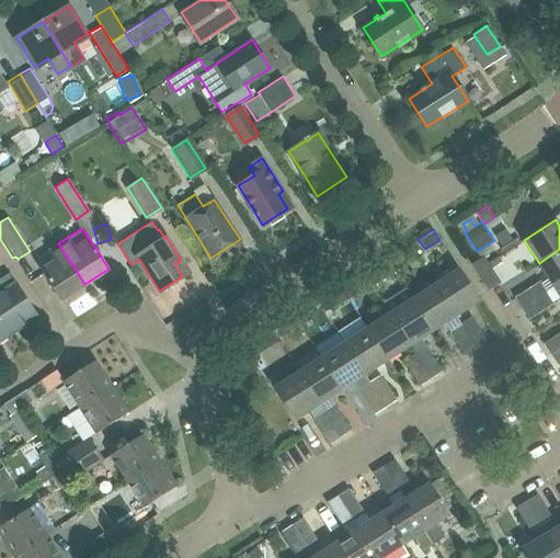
[(61,299),(84,284),(58,243),(49,249),(55,259),(42,269),(61,299)]
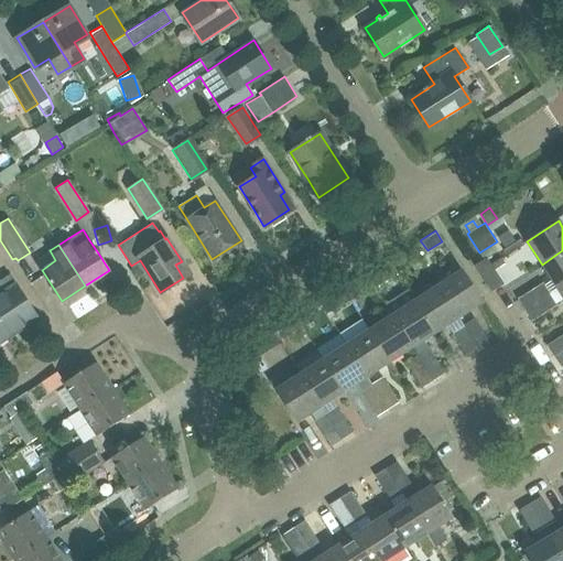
[(562,283),(562,250),(542,265),(556,288),(562,283)]
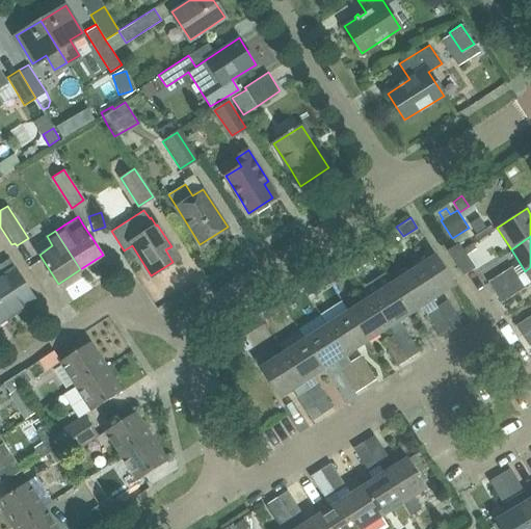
[(458,242),(448,249),(462,273),(474,266),(458,242)]
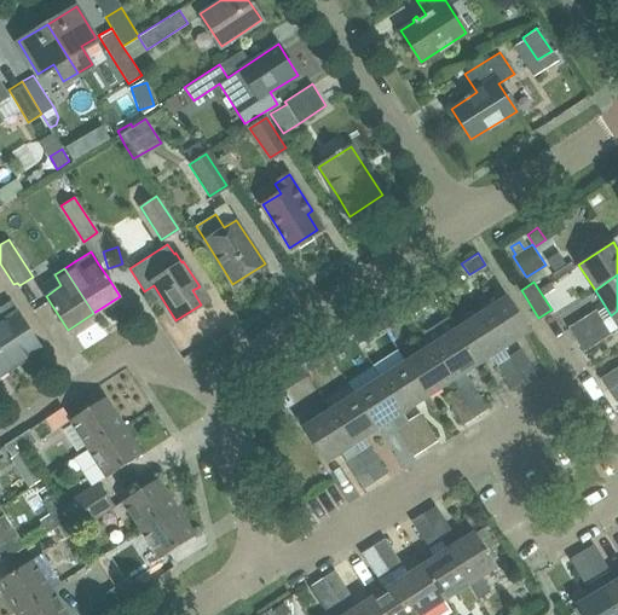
[(480,313),(503,347),(529,330),(507,296),(480,313)]
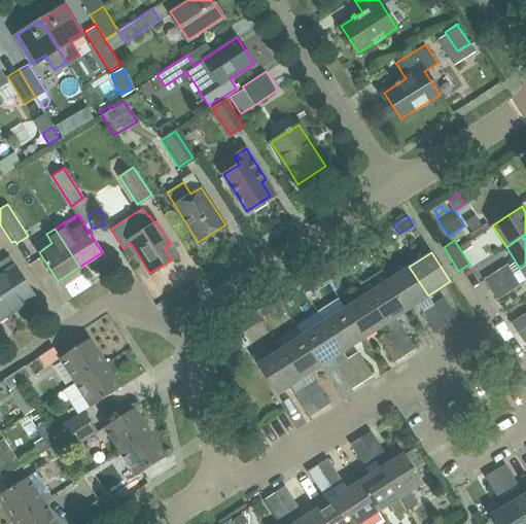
[(0,301),(8,313),(34,297),(8,256),(0,260),(0,267),(3,272),(0,274),(0,301)]
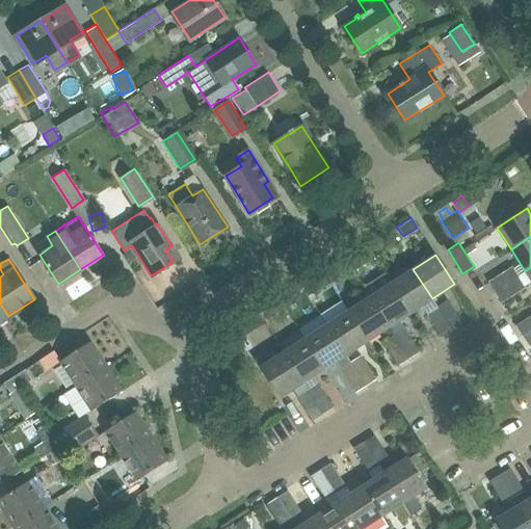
[(487,281),(495,291),(519,275),(511,265),(487,281)]
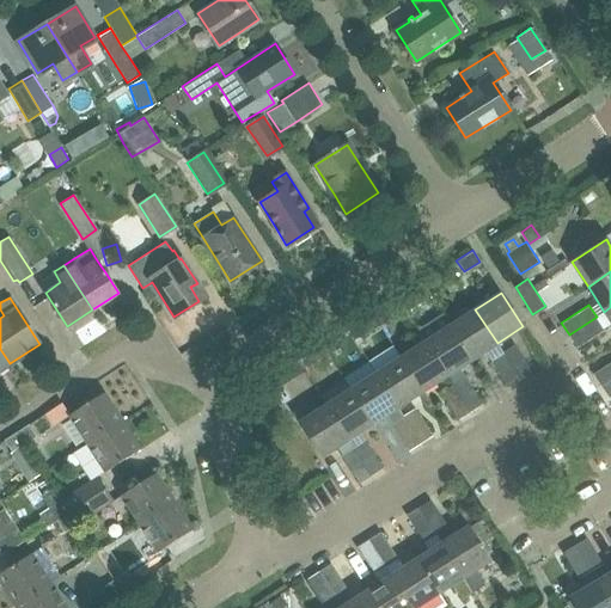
[(610,323),(610,307),(604,312),(597,317),(603,327),(610,323)]
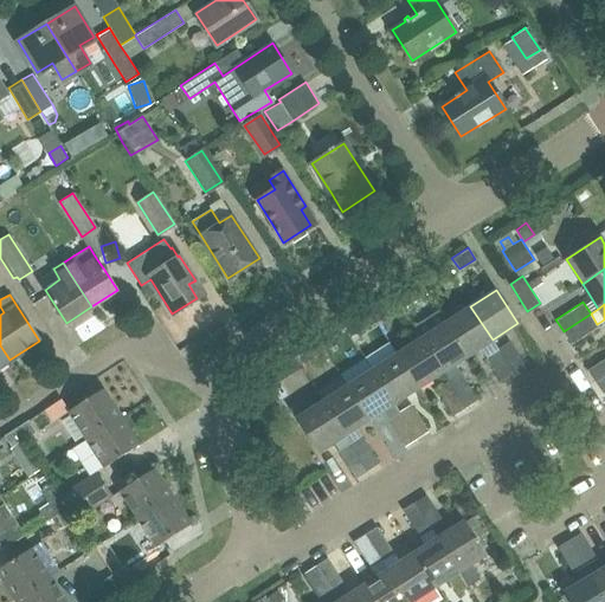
[(493,340),(470,306),(445,322),(468,356),(493,340)]
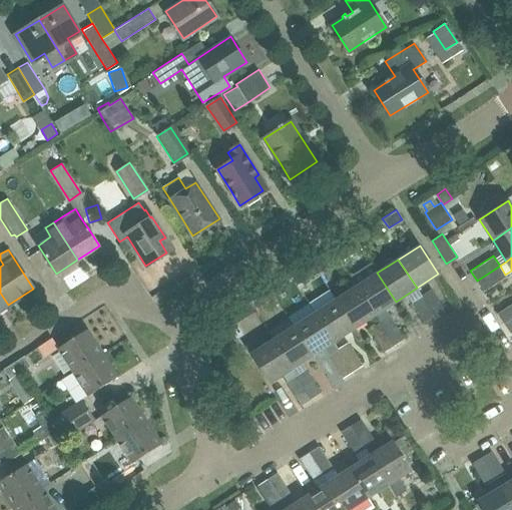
[(375,315),(379,322),(394,345),(404,338),(385,309),(396,302),(377,273),(370,262),(350,276),(357,286),(375,315)]
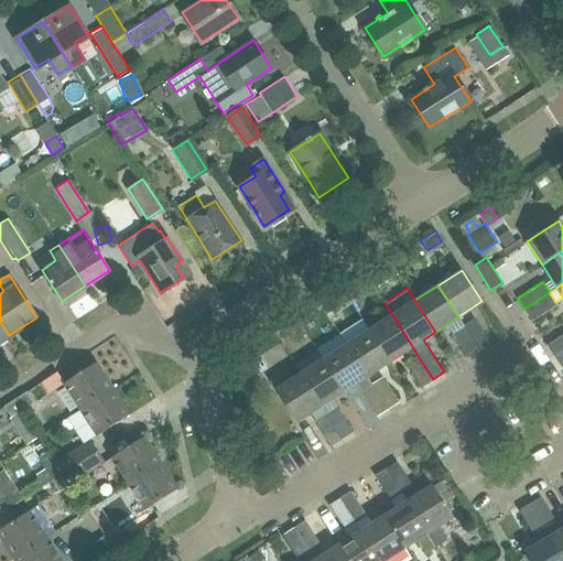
[(555,302),(550,292),(524,309),(531,320),(556,303),(555,302)]
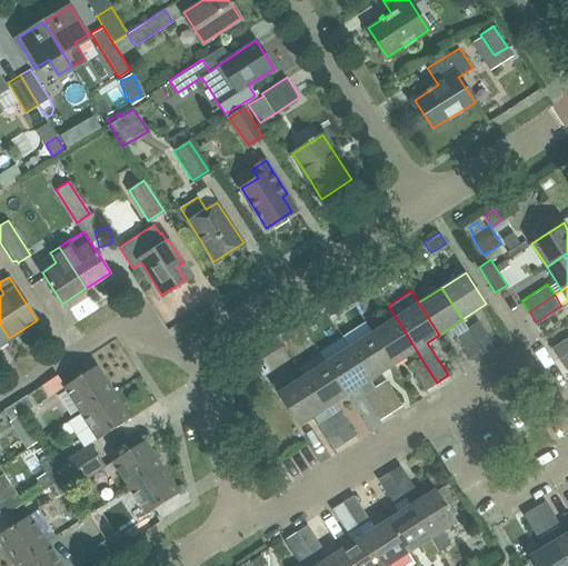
[(332,299),(324,305),(332,319),(341,314),(332,299)]
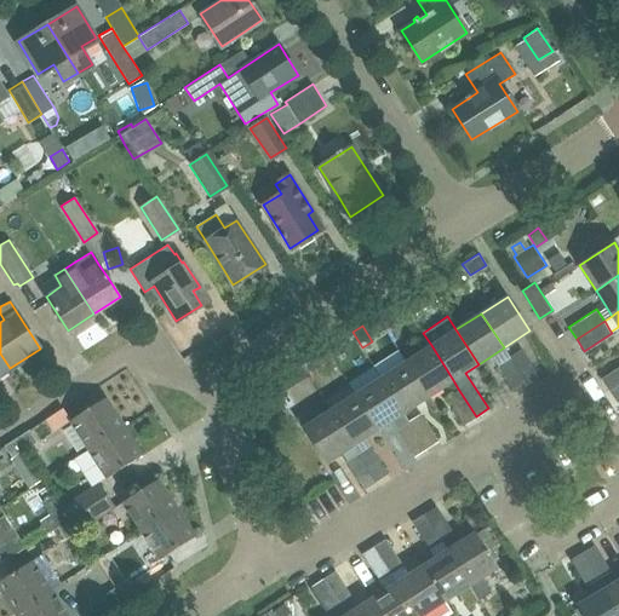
[(453,380),(431,345),(406,362),(428,396),(453,380)]
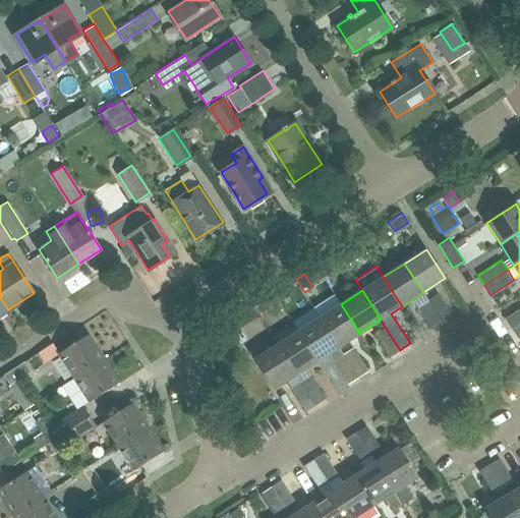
[(427,299),(442,323),(453,315),(438,292),(427,299)]
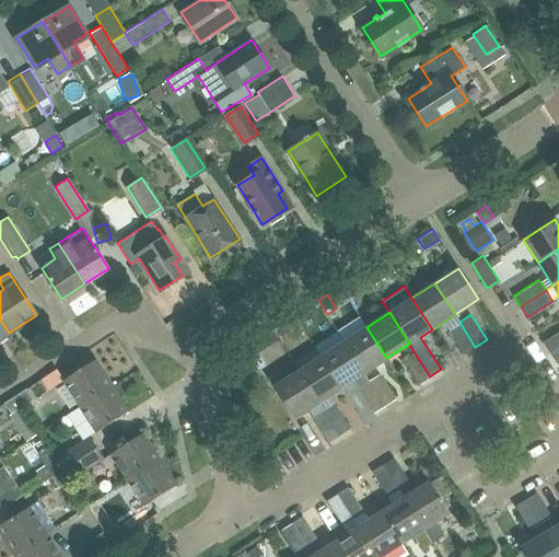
[(295,315),(275,328),(279,336),(301,323),(295,315)]
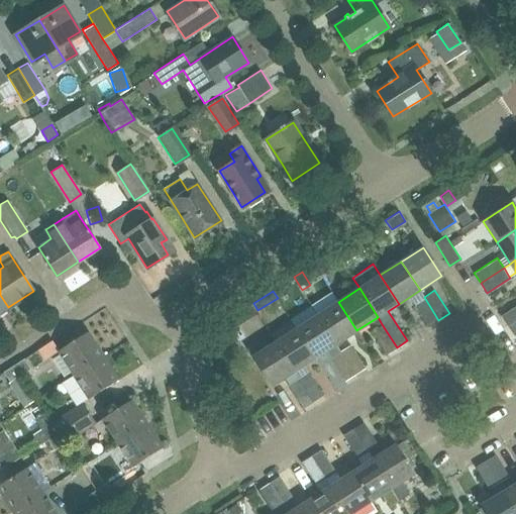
[(0,312),(8,307),(0,295),(0,312)]
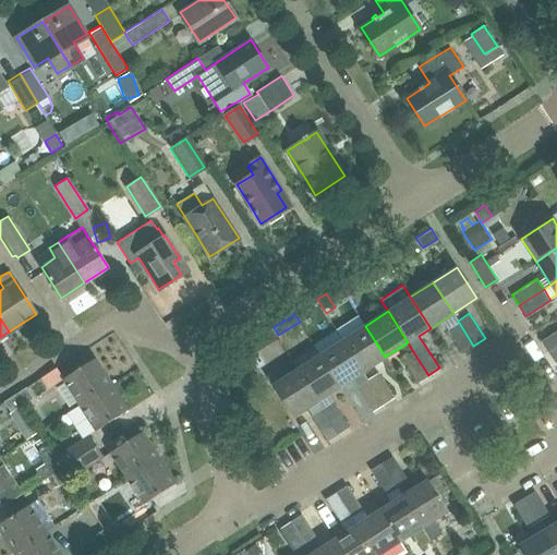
[(473,346),(458,321),(447,327),(463,352),(473,346)]
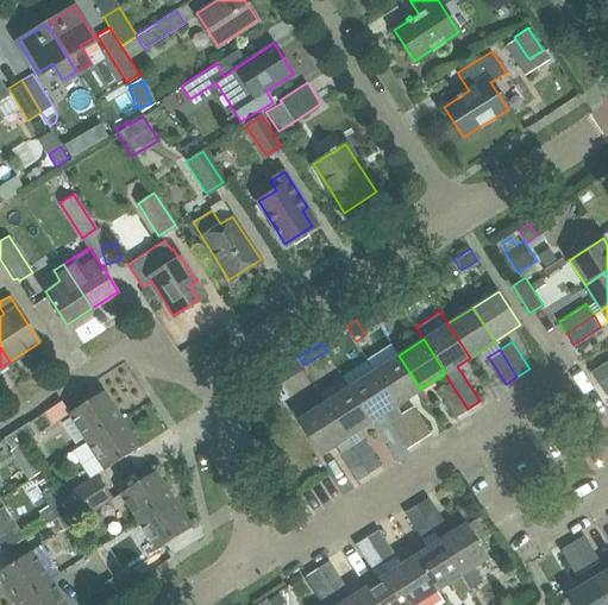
[(420,389),(399,355),(374,371),(395,405),(420,389)]
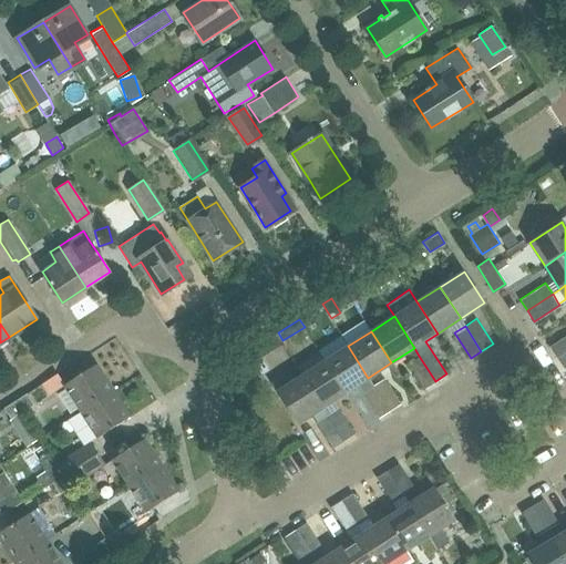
[(280,344),(275,335),(247,352),(253,361),(280,344)]
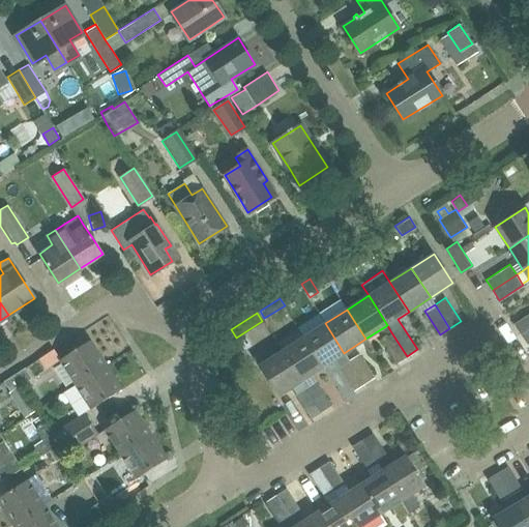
[(528,313),(513,323),(520,333),(528,327),(528,313)]
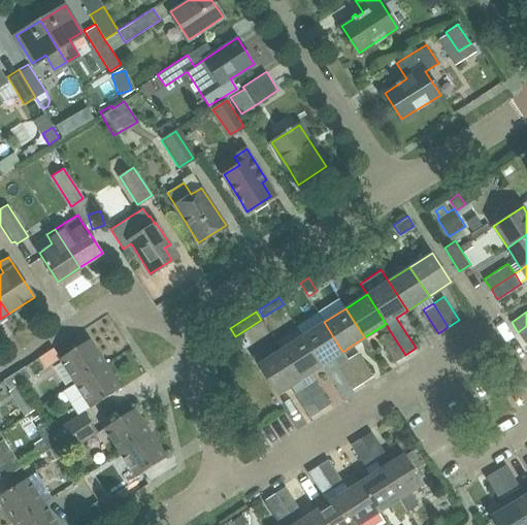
[(302,335),(322,365),(342,352),(324,322),(302,335)]
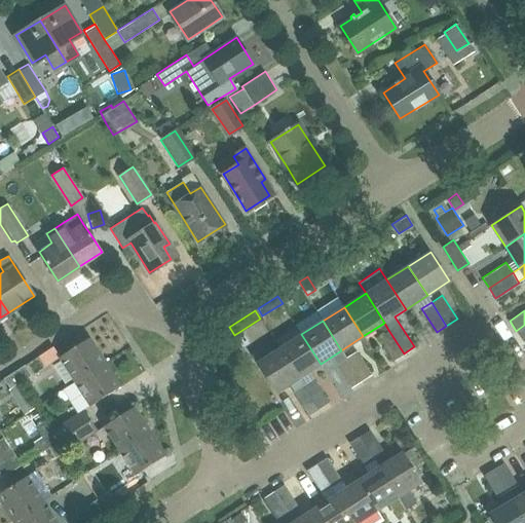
[(524,325),(516,331),(523,341),(524,339),(524,325)]
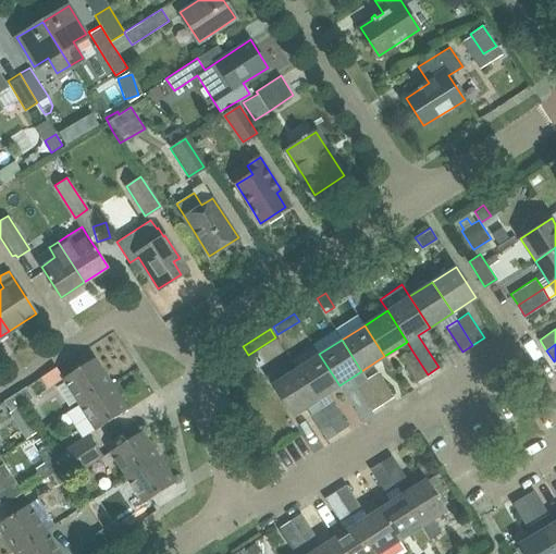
[(417,381),(428,374),(411,349),(400,356),(417,381)]
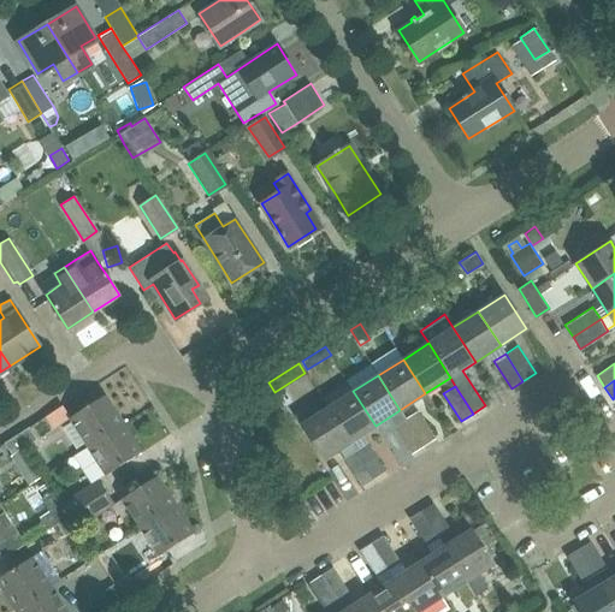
[(376,426),(353,391),(327,408),(350,443),(376,426)]
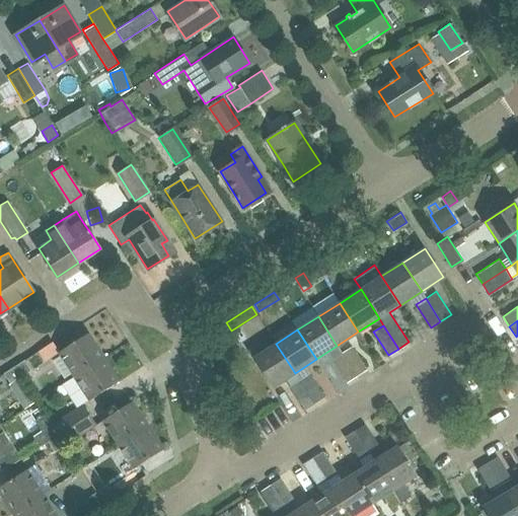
[(58,352),(69,369),(73,376),(103,356),(88,333),(58,352)]
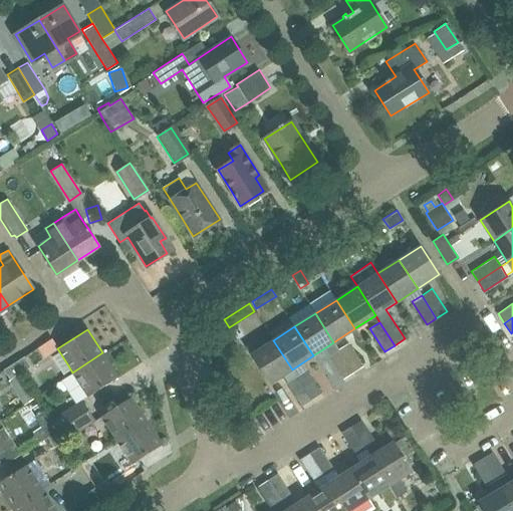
[(50,336),(35,343),(40,355),(56,347),(50,336)]
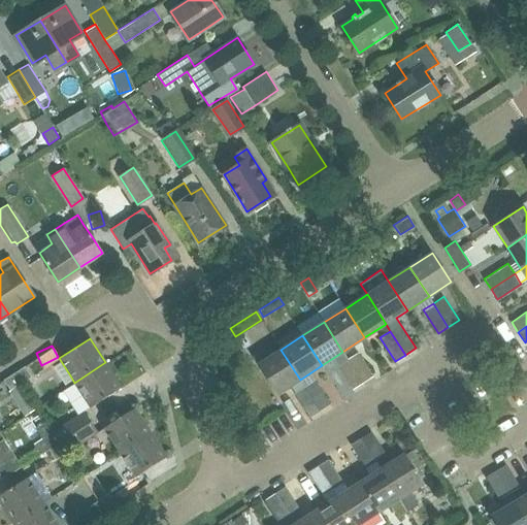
[(291,385),(300,380),(281,350),(259,364),(277,393),(291,385)]
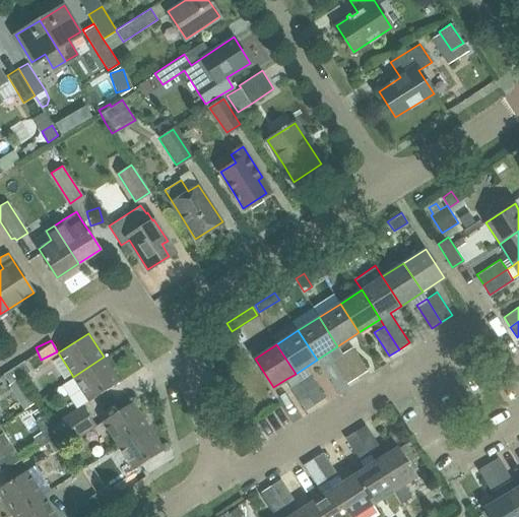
[(352,346),(341,353),(357,376),(367,370),(352,346)]
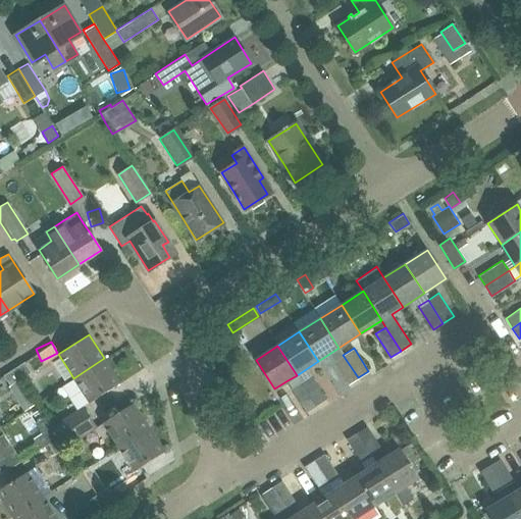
[(348,384),(358,377),(343,355),(333,361),(348,384)]
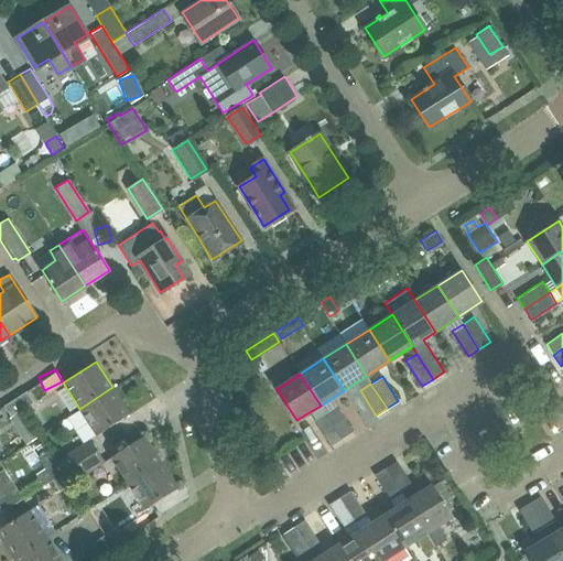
[(129,413),(112,387),(79,409),(96,434),(129,413)]
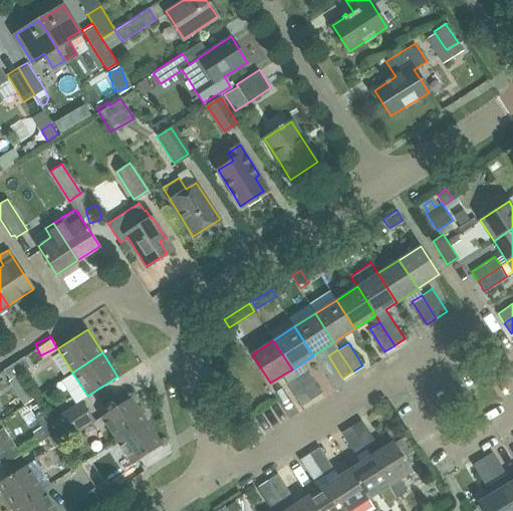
[(14,362),(20,372),(30,366),(23,356),(14,362)]
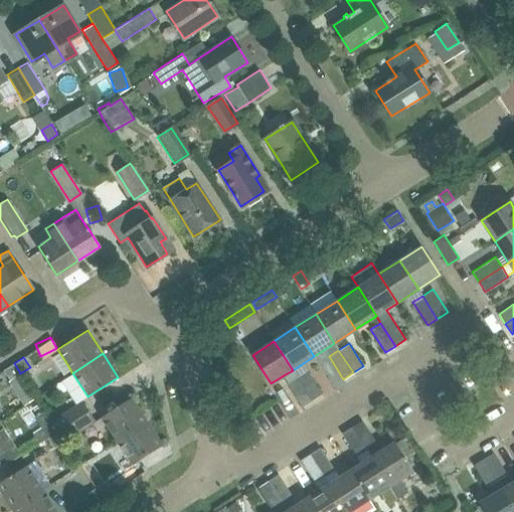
[(9,380),(20,373),(14,363),(3,369),(9,380)]
